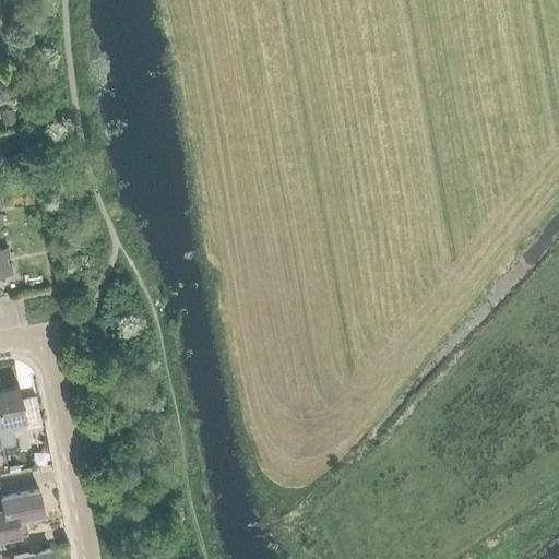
[(11,93),(0,94),(0,106),(13,104),(11,93)]
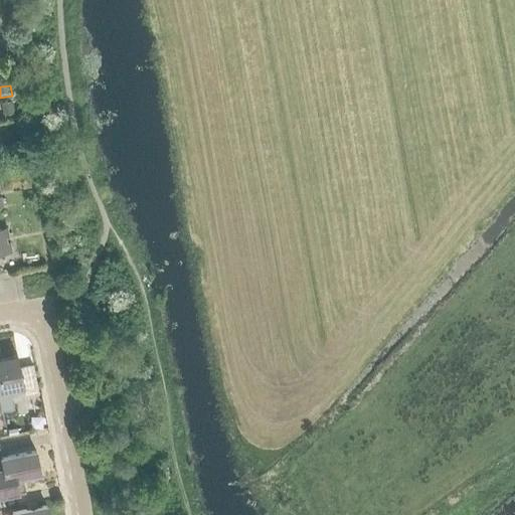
[(14,113),(12,101),(1,103),(3,115),(14,113)]
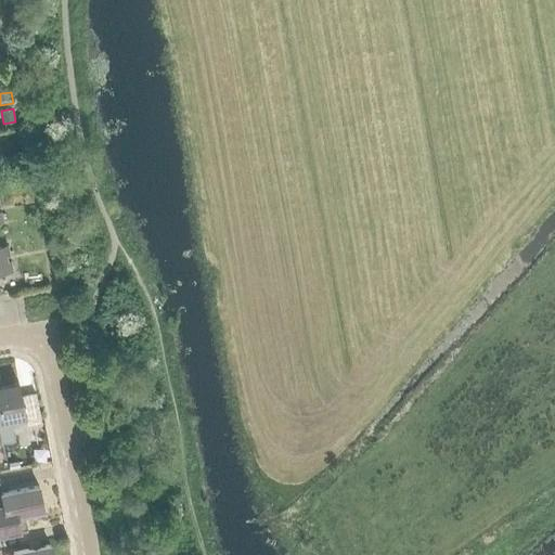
[(0,260),(10,259),(7,246),(0,247),(0,260)]
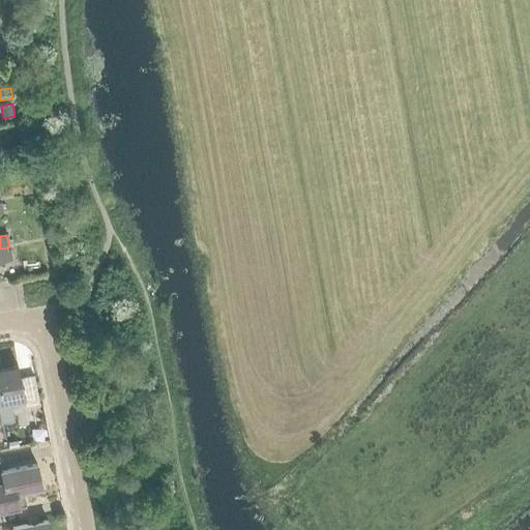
[(0,261),(11,259),(9,247),(0,248),(0,261)]
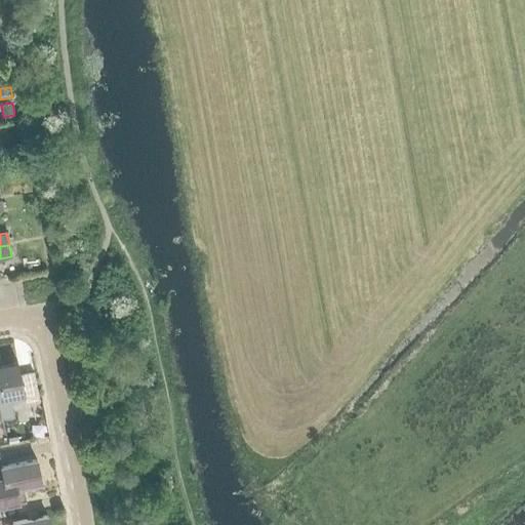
[(13,416),(10,398),(23,396),(25,404),(39,401),(33,372),(19,375),(16,361),(0,364),(0,401),(3,418),(13,416)]
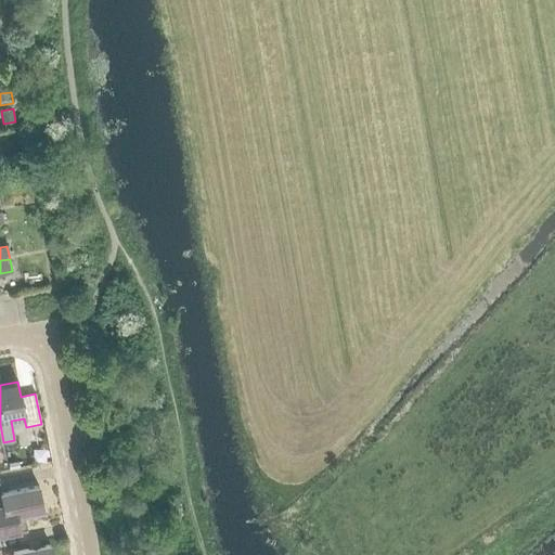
[(4,505),(0,505),(0,534),(28,529),(25,514),(44,510),(39,485),(2,492),(4,505)]
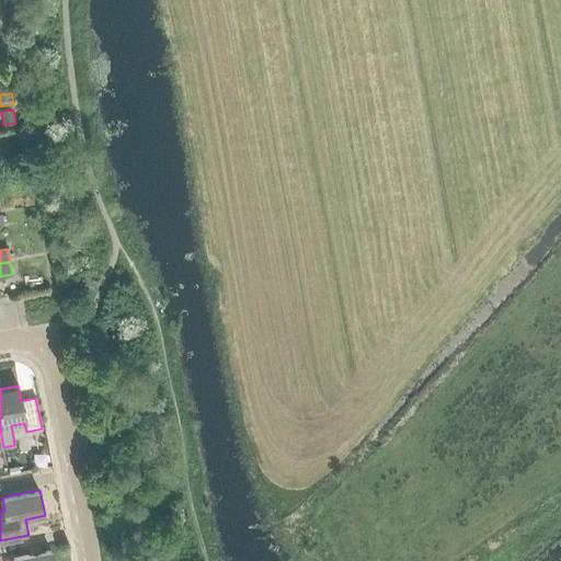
[(54,560),(52,550),(14,558),(14,560),(54,560)]
